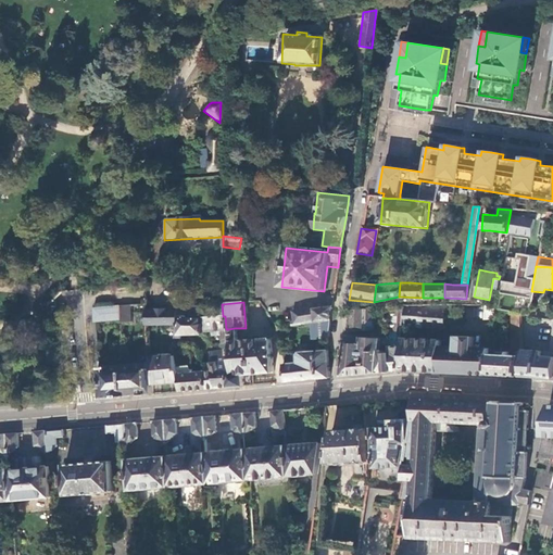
[(128,305),(117,306),(120,319),(120,323),(130,322),(128,305)]
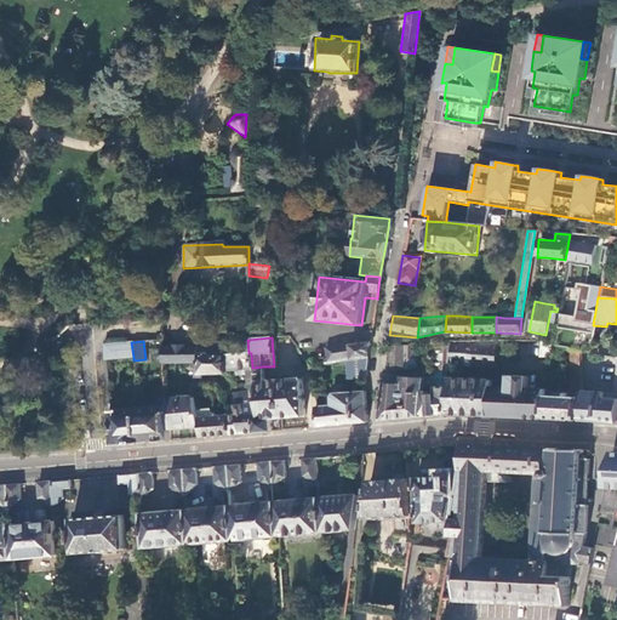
[(109,345),(102,346),(103,360),(133,357),(131,342),(109,345)]
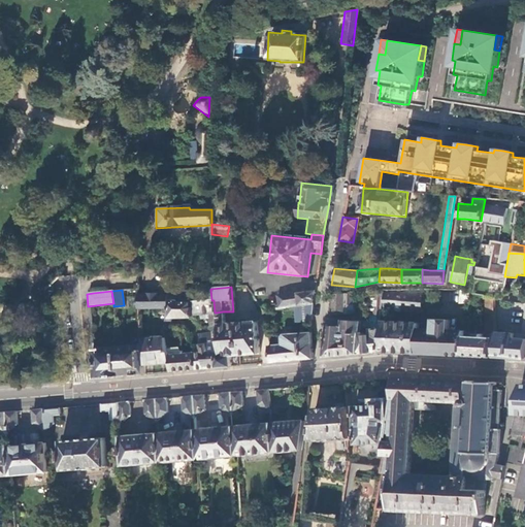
[(466,302),(467,291),(457,291),(458,302),(466,302)]
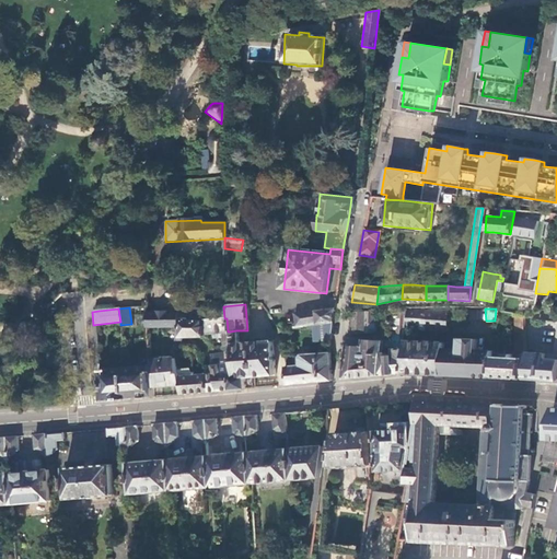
[(292,328),(312,325),(332,323),(333,311),(315,313),(315,311),(292,314),(294,324),(291,324),(292,328)]
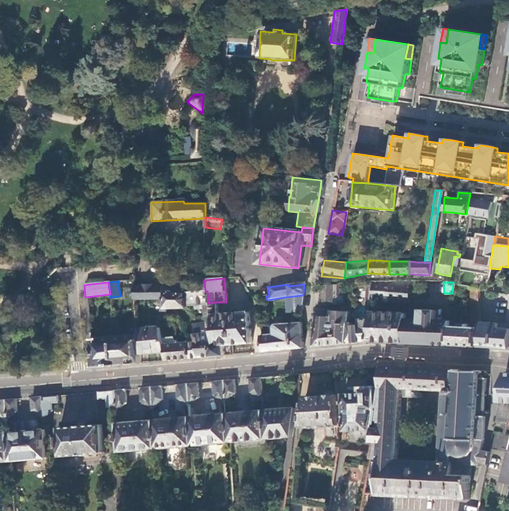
[(358,314),(349,314),(349,320),(358,321),(358,320),(369,320),(370,313),(368,313),(369,302),(369,285),(369,284),(359,284),(358,314)]
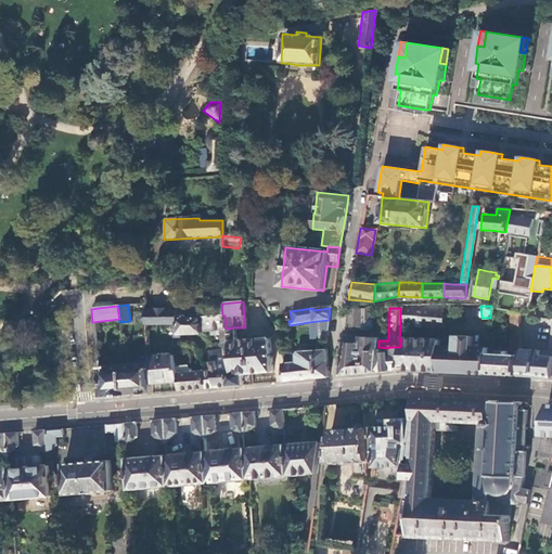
[(177,317),(185,317),(185,309),(143,310),(144,325),(177,325),(177,317)]
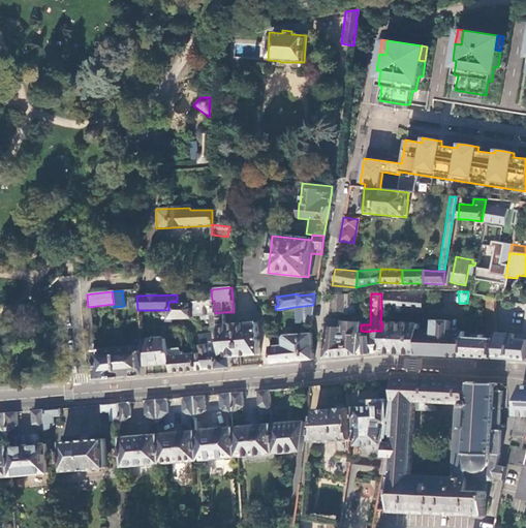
[(421,298),(422,294),(381,294),(381,312),(420,314),(421,298)]
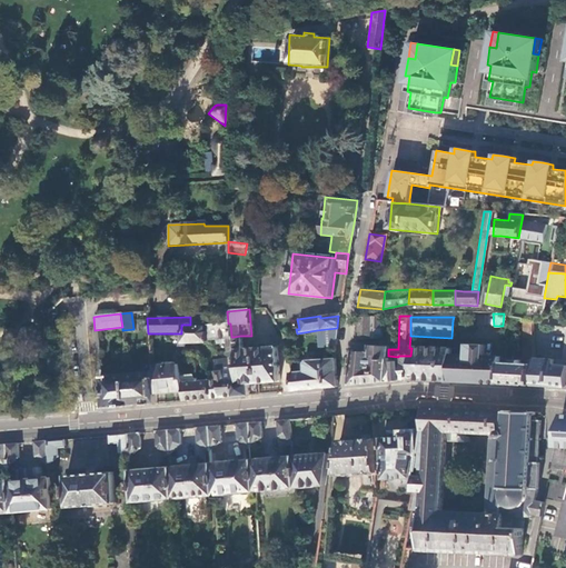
[(384,318),(356,319),(355,337),(355,340),(378,339),(380,338),(380,322),(384,322),(384,318)]
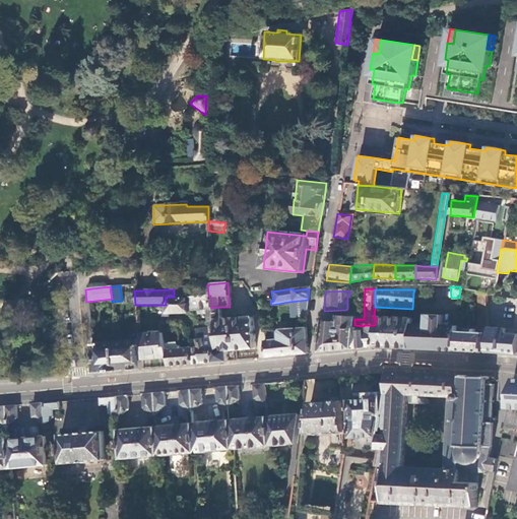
[(494,292),(493,297),(513,301),(514,295),(494,292)]
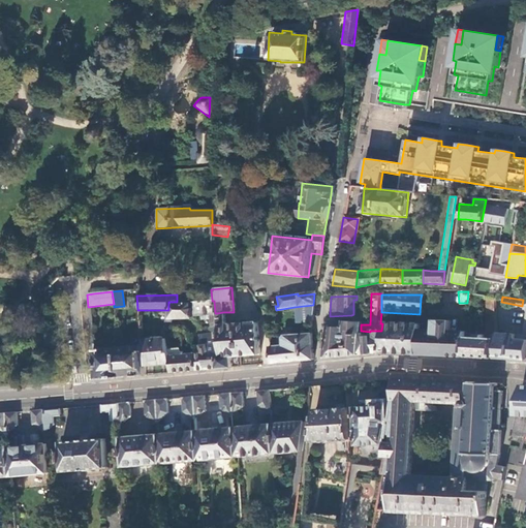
[(494,328),(494,300),(485,299),(485,304),(485,332),(487,333),(487,339),(482,339),(482,336),(474,336),(474,338),(463,338),(462,358),(481,358),(494,359),(493,334),(494,334),(494,328)]
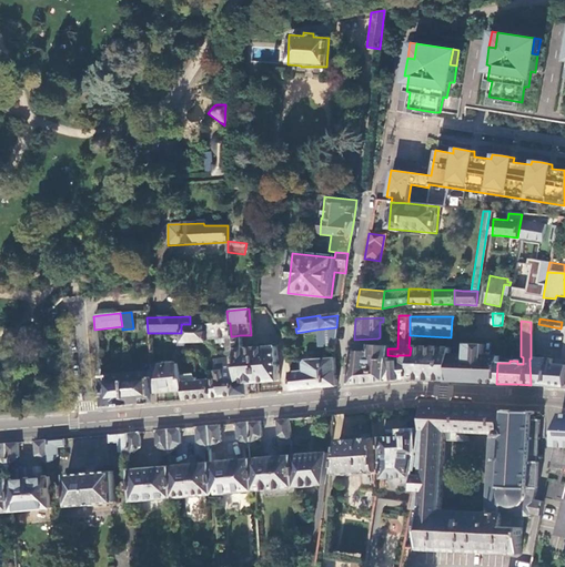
[(207,341),(205,323),(190,324),(181,324),(181,333),(181,342),(207,341)]
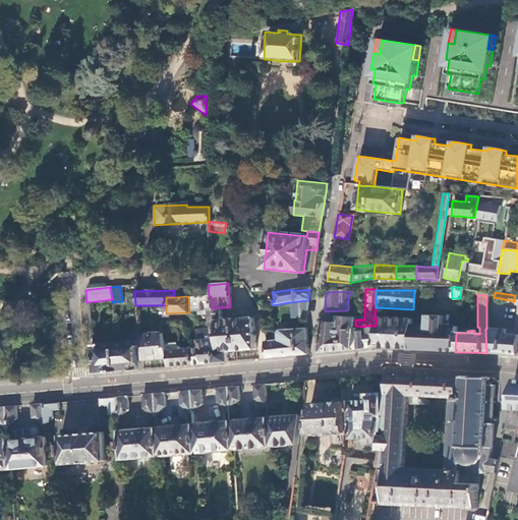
[(211,296),(209,296),(189,296),(191,311),(198,311),(199,324),(205,323),(214,323),(214,308),(212,308),(211,296)]
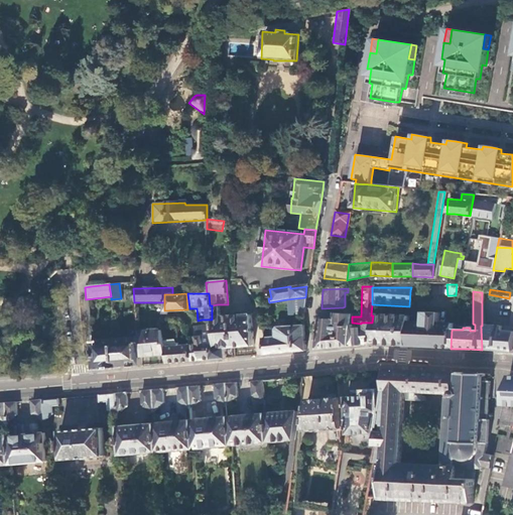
[(305,297),(287,299),(287,314),(303,314),(305,297)]
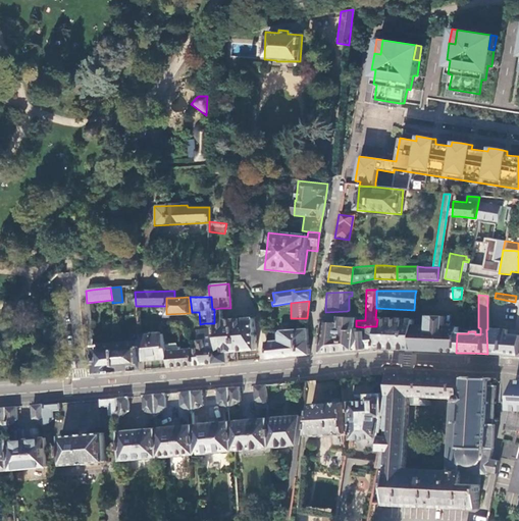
[(220,308),(214,309),(214,323),(215,323),(218,354),(214,354),(214,364),(223,363),(236,362),(235,352),(255,351),(252,319),(221,322),(220,308)]
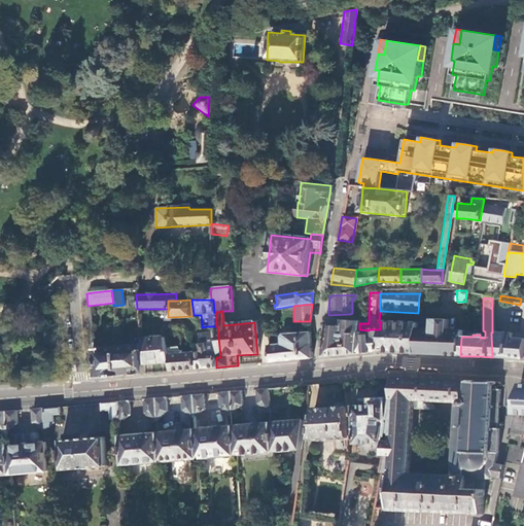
[(512,327),(492,326),(492,332),(491,332),(492,357),(508,358),(522,358),(523,340),(523,315),(521,315),(519,334),(512,334),(512,327)]
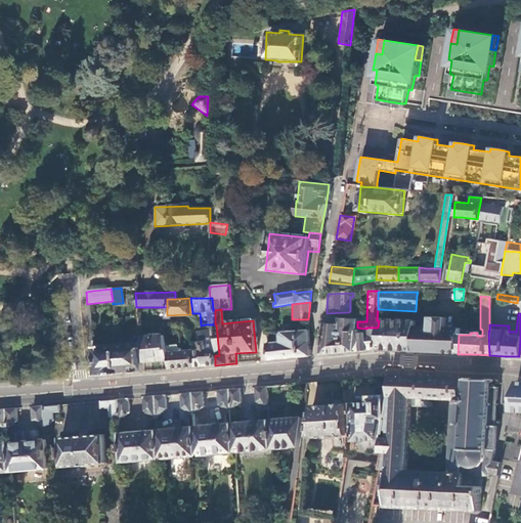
[(413,328),(411,352),(428,353),(428,348),(442,349),(442,353),(448,353),(449,329),(443,329),(443,318),(428,318),(427,328),(413,328)]
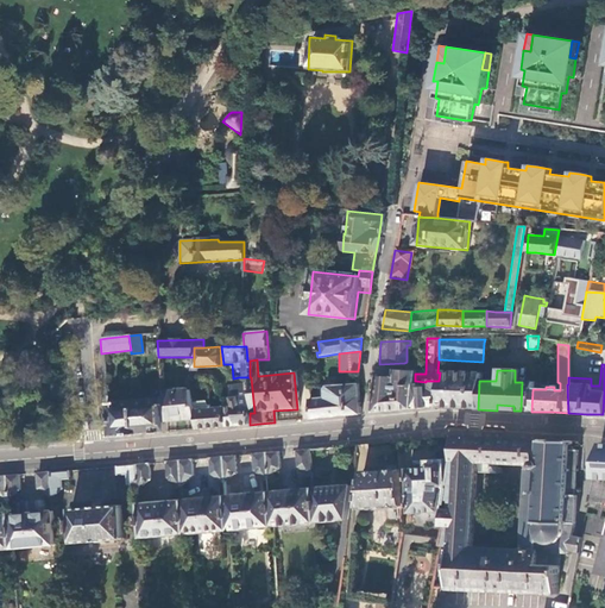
[(376,377),(373,413),(391,412),(411,409),(414,387),(415,381),(415,374),(394,371),(394,378),(376,377)]
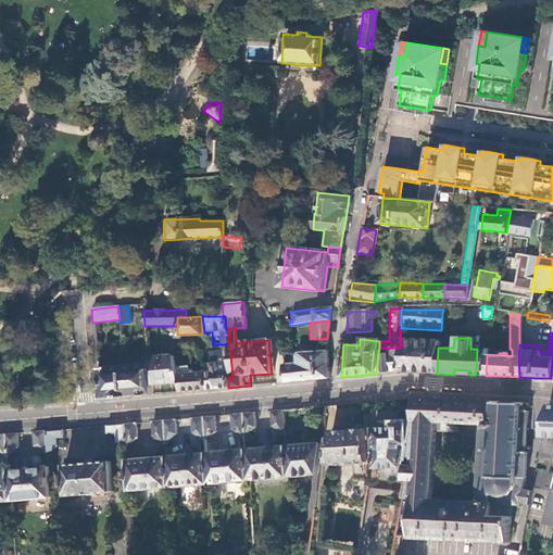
[(438,348),(438,341),(402,340),(401,348),(400,373),(419,373),(437,374),(438,348)]
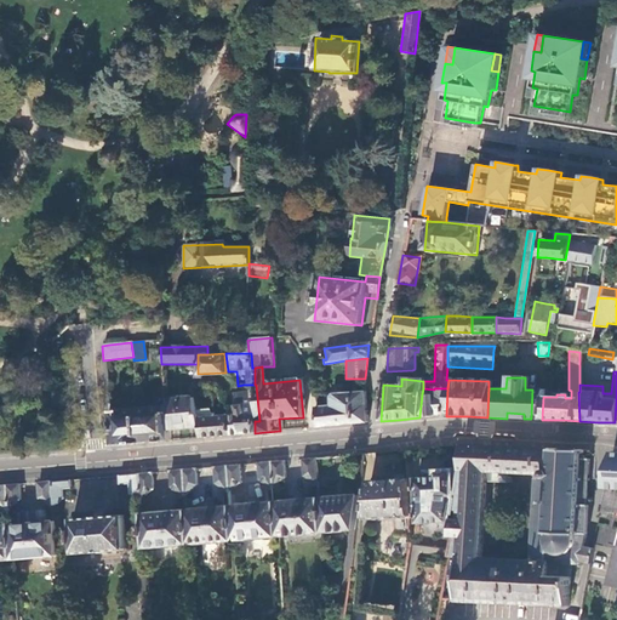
[(255,421),(255,385),(244,385),(244,393),(233,394),(234,407),(221,408),(223,416),(228,416),(230,436),(241,434),(255,433),(255,421)]
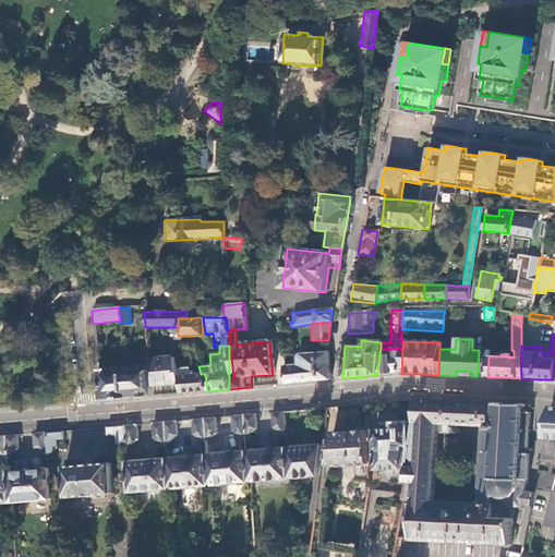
[(379,354),(377,375),(390,374),(401,374),(402,349),(390,349),(390,350),(390,356),(386,356),(387,354),(379,354)]
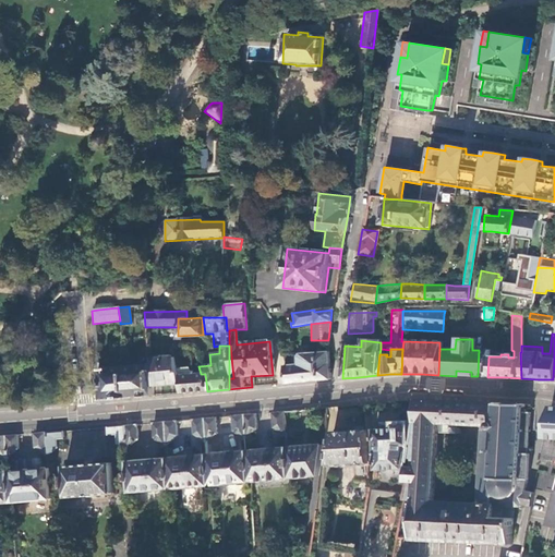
[(479,350),(478,376),(487,377),(489,356),(489,350),(479,350)]
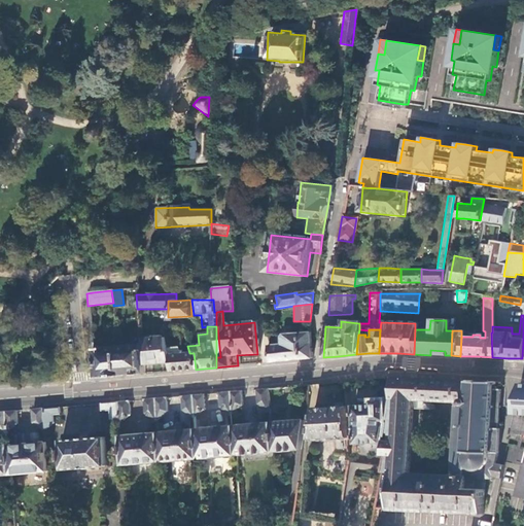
[(308,332),(281,335),(278,338),(279,345),(267,346),(269,362),(289,360),(311,358),(311,357),(310,357),(308,332)]
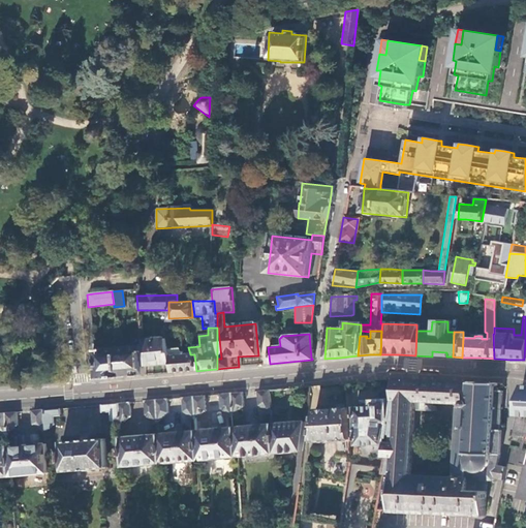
[(164,339),(141,341),(141,346),(143,366),(168,364),(168,355),(168,352),(167,352),(166,349),(164,339)]
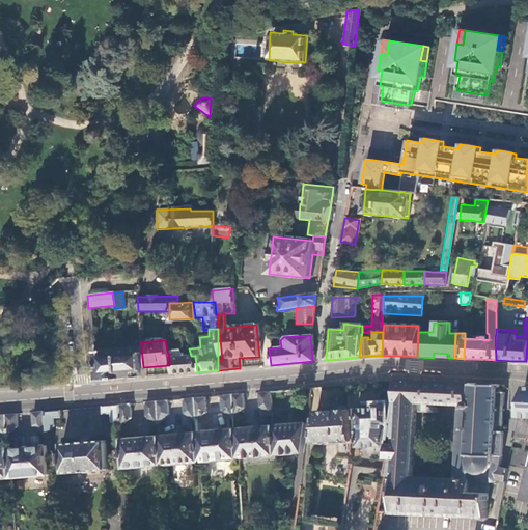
[(143,367),(141,347),(116,350),(118,380),(130,379),(144,377),(143,367)]
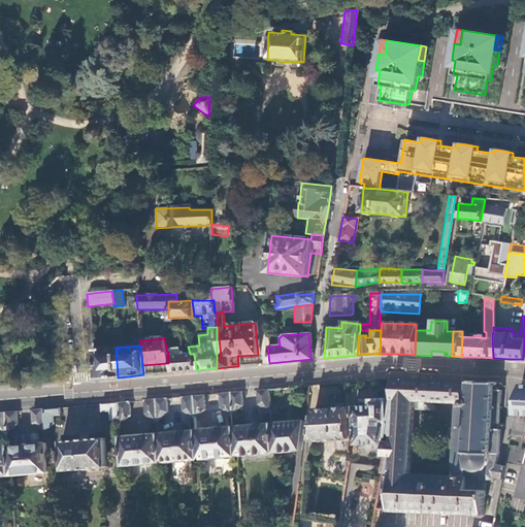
[(104,379),(118,377),(116,348),(92,350),(94,380),(104,379)]
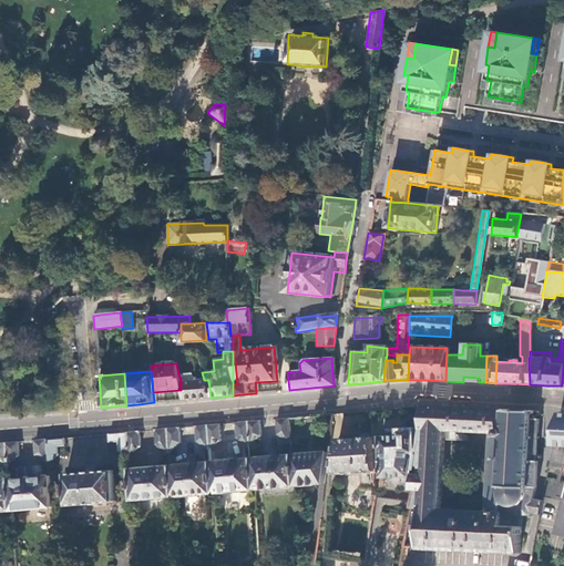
[(181,381),(181,390),(182,400),(195,399),(211,398),(208,380),(204,380),(197,380),(197,378),(195,377),(194,378),(194,380),(181,381)]
